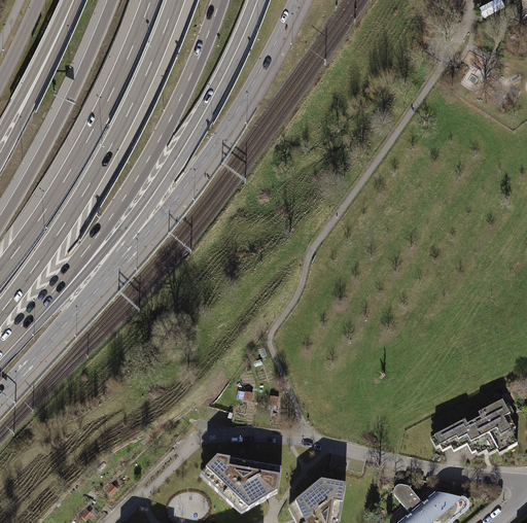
[(432,0),(432,1),(456,12),(461,0),(432,0)]
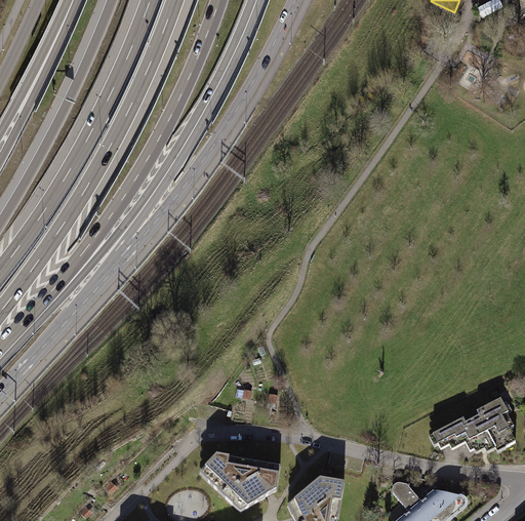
[(483,21),(503,11),(500,2),(479,12),(483,21)]
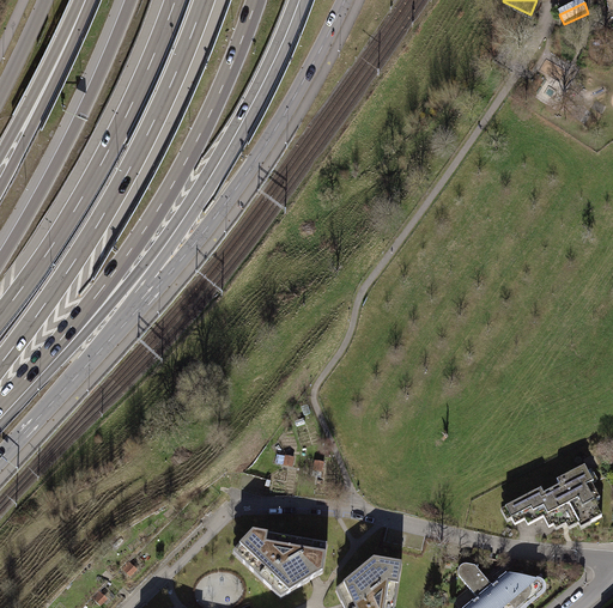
[(293,454),(285,451),(283,461),(292,463),(293,454)]
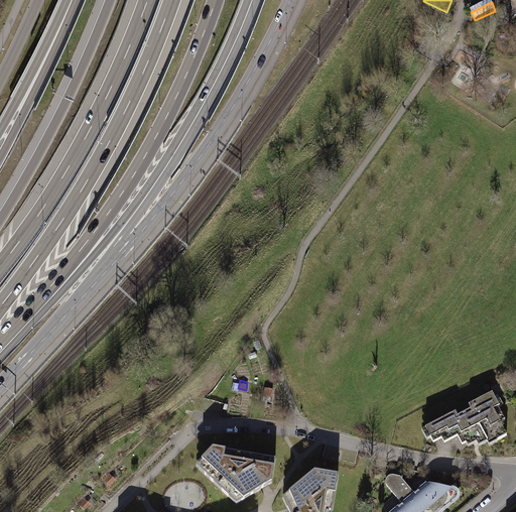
[(273,386),(265,384),(263,393),(271,394),(273,386)]
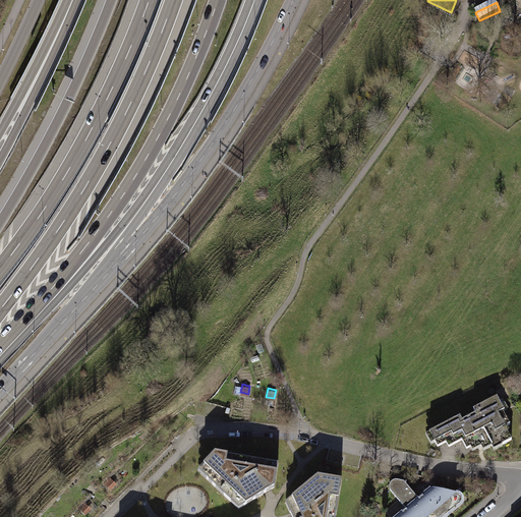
[(460,412),(429,427),(437,443),(446,439),(448,444),(461,437),(466,445),(478,439),(480,443),(489,439),(490,442),(500,438),(501,441),(511,436),(505,422),(509,420),(503,407),(504,407),(497,393),(478,402),(480,406),(477,407),(476,405),(472,407),(476,414),(463,420),(460,412)]
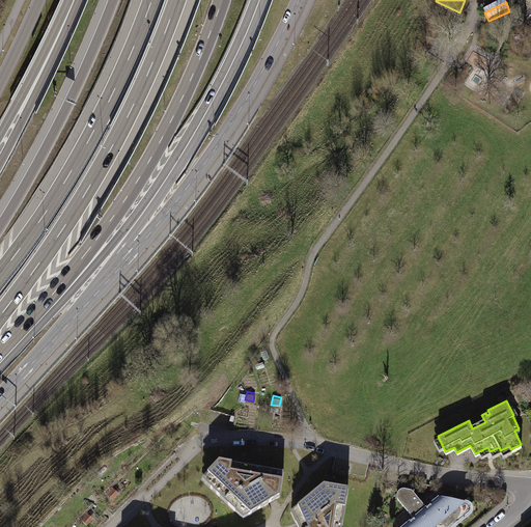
[(201,475),(243,516),(272,498),(279,493),(283,468),(218,458),(201,475)]
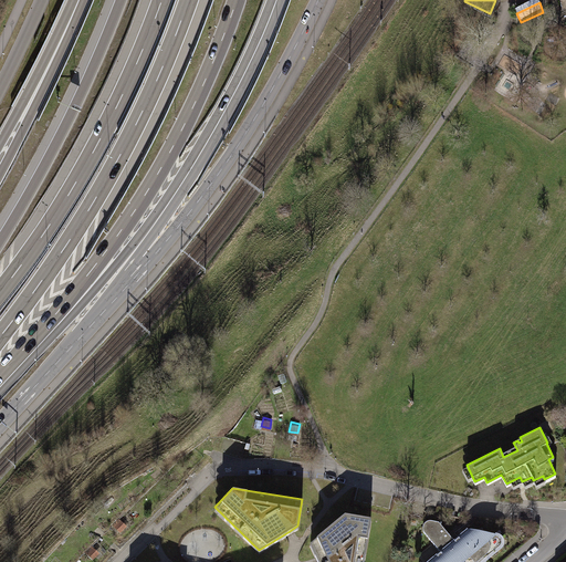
[(317,558),(318,561),(363,561),(370,517),(345,512),(310,542),(317,558)]
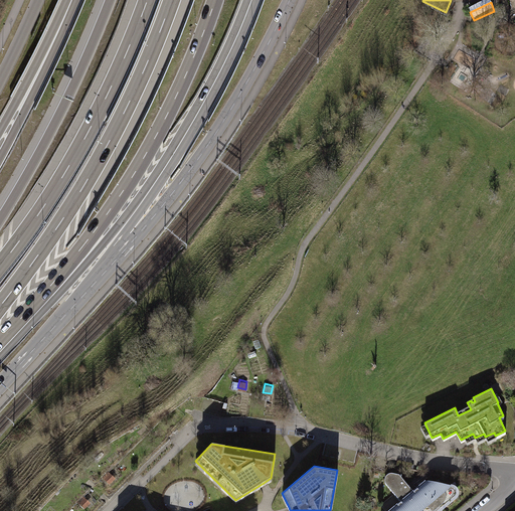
[(109,468),(102,474),(110,482),(116,476),(109,468)]
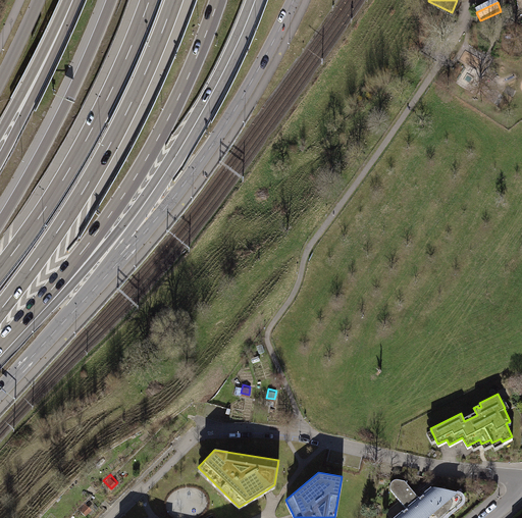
[(389,485),(406,506),(419,496),(404,478),(397,476),(395,477),(390,479),(389,481),(389,485)]
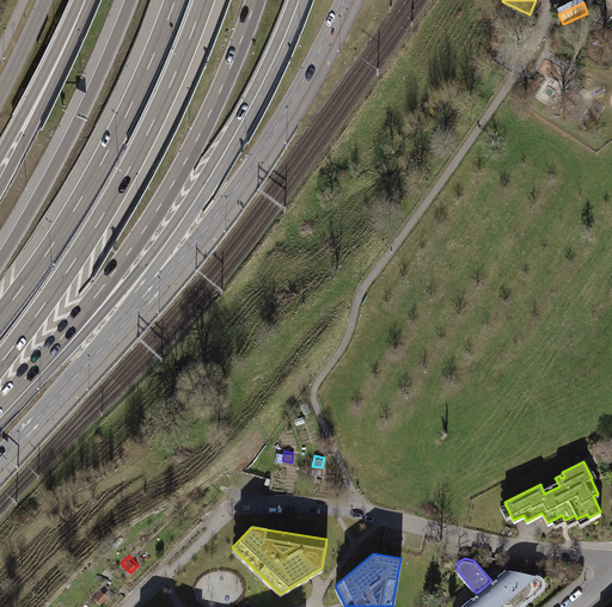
[(509,570),(494,581),(478,594),(464,606),(461,604),(457,606),(522,606),(526,605),(524,602),(533,594),(540,588),(543,586),(543,581),(540,577),(537,576),(524,572),(521,568),(516,572),(509,570)]
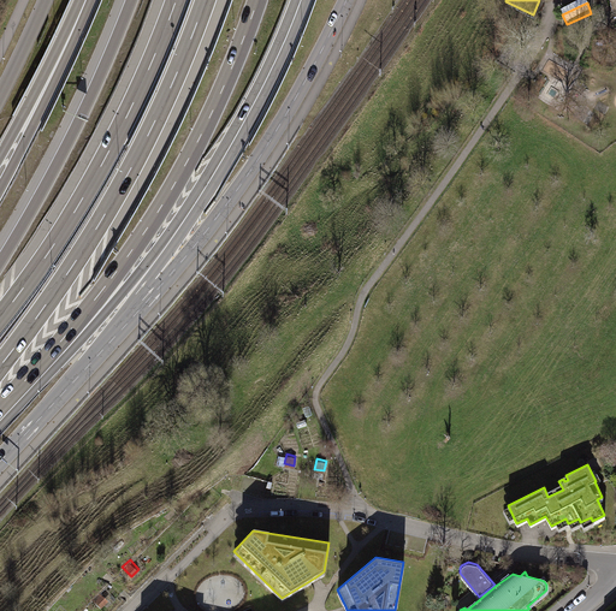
[(100,589),(93,597),(101,605),(108,598),(100,589)]
